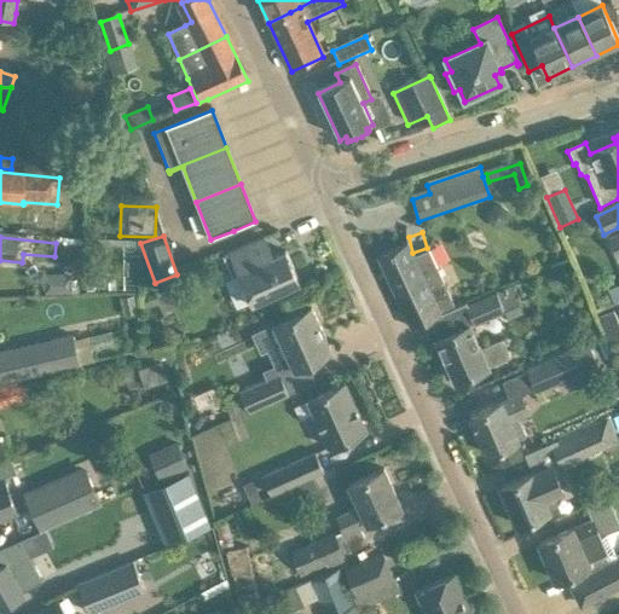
[(264,239),(223,259),(235,283),(241,279),(252,305),(299,284),(285,254),(273,260),(264,239)]
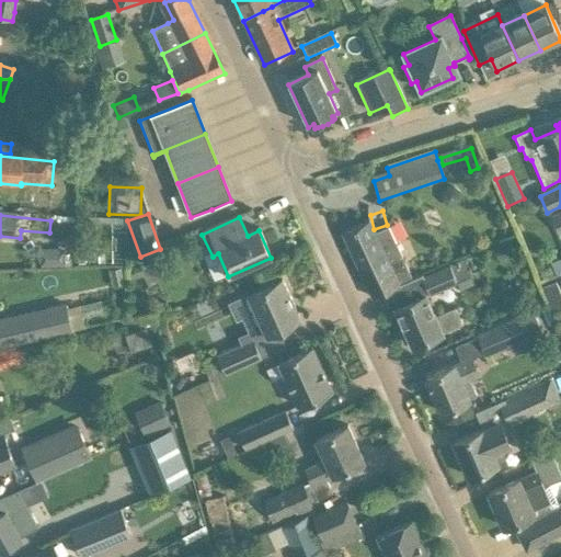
[(369,223),(343,235),(367,287),(373,300),(390,293),(412,282),(402,260),(389,228),(375,235),(369,223)]
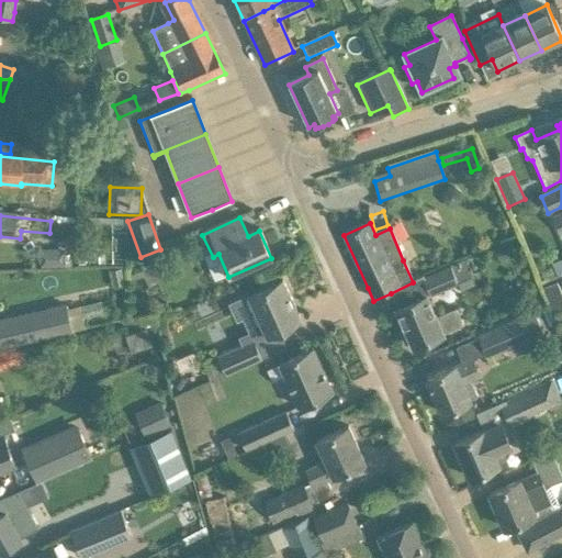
[(413,282),(391,293),(398,311),(397,311),(404,327),(404,328),(401,332),(406,345),(411,344),(413,349),(434,341),(444,336),(444,335),(463,326),(457,311),(436,320),(427,299),(450,289),(457,286),(450,269),(442,272),(416,285),(415,282),(413,282)]
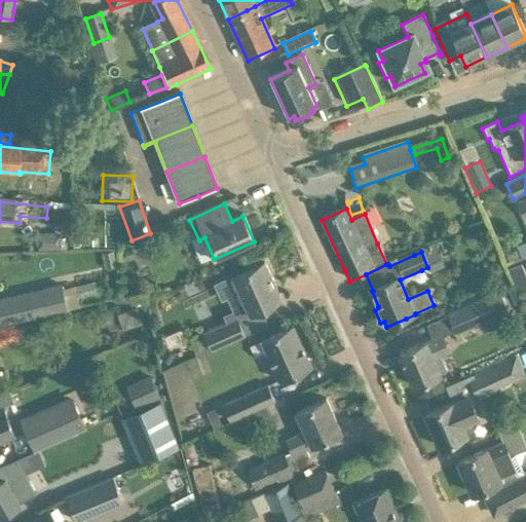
[(250,317),(263,310),(282,302),(265,264),(246,272),(232,280),(250,317)]
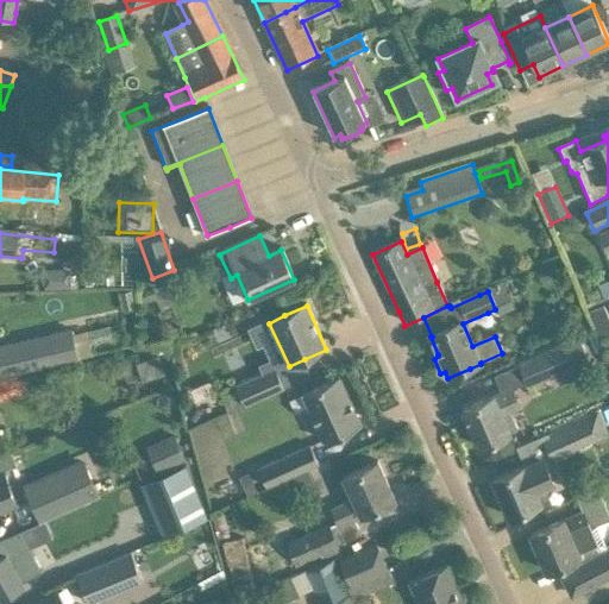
[(589,314),(595,327),(600,340),(608,335),(608,320),(604,308),(589,314)]
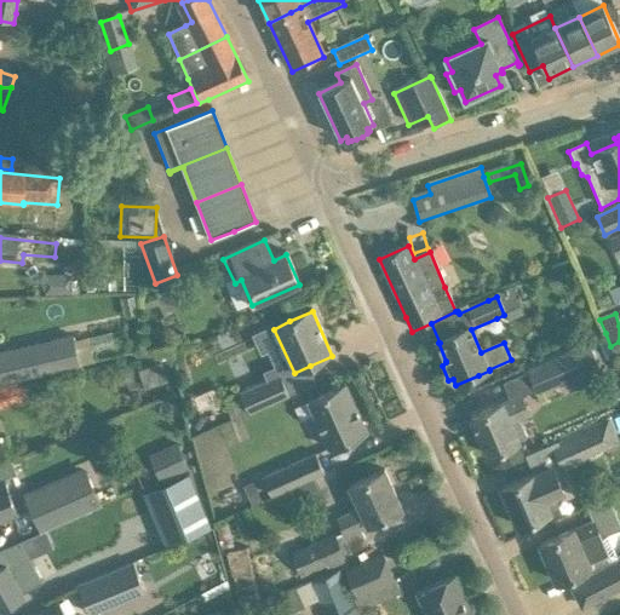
[(72,339),(0,356),(0,385),(79,367),(72,339)]
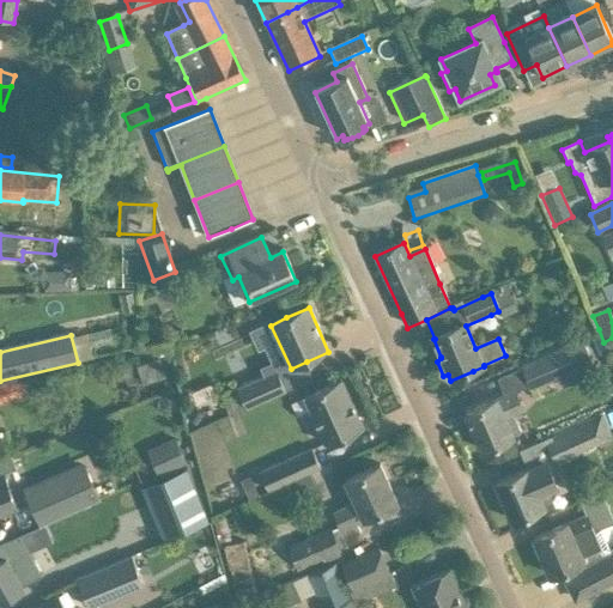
[(532,389),(592,363),(582,342),(522,369),(532,389)]
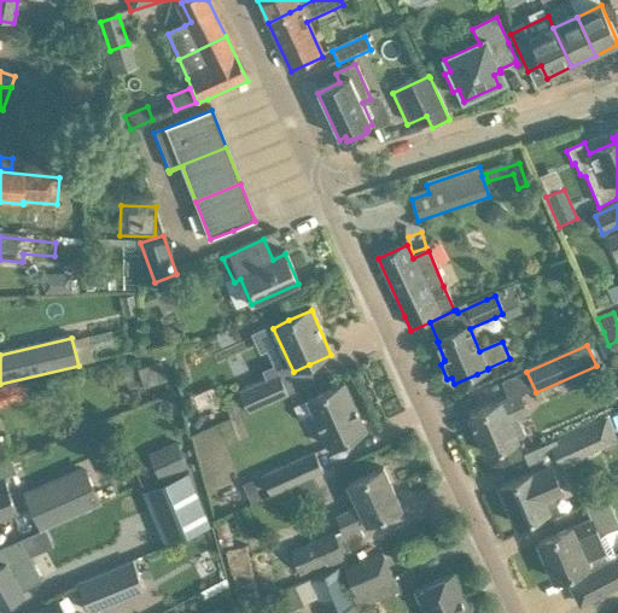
[(138,372),(145,391),(168,384),(161,363),(138,372)]
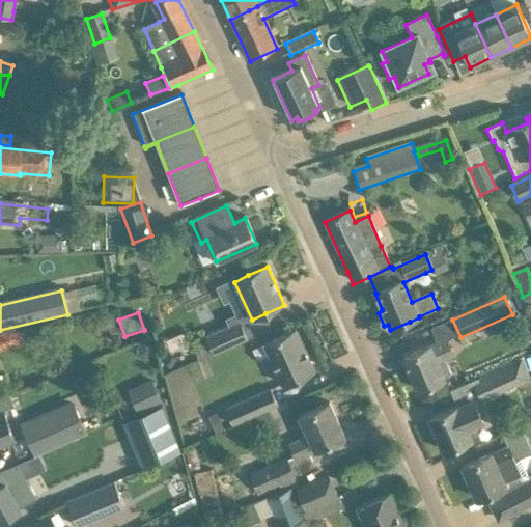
[(199,362),(214,356),(248,341),(240,324),(205,338),(208,347),(195,353),(199,362)]
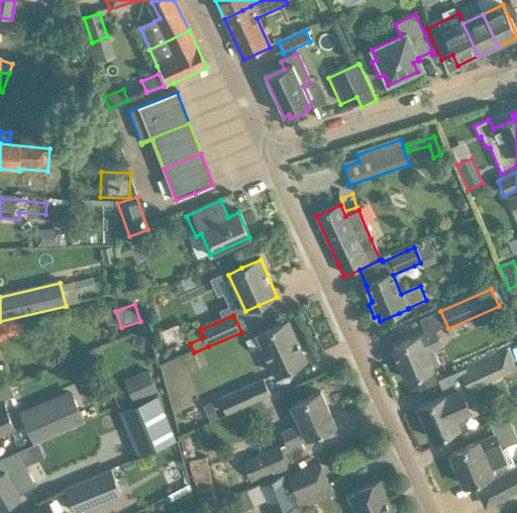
[(275,377),(306,363),(288,320),(255,335),(275,377)]
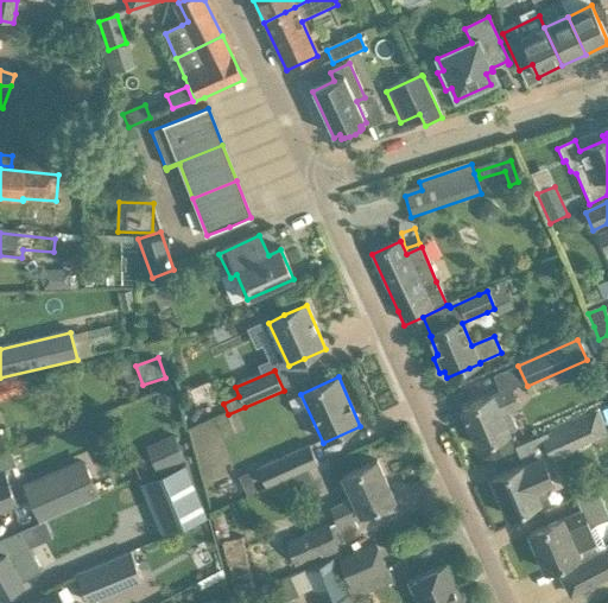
[(0,382),(0,401),(21,397),(17,378),(0,382)]
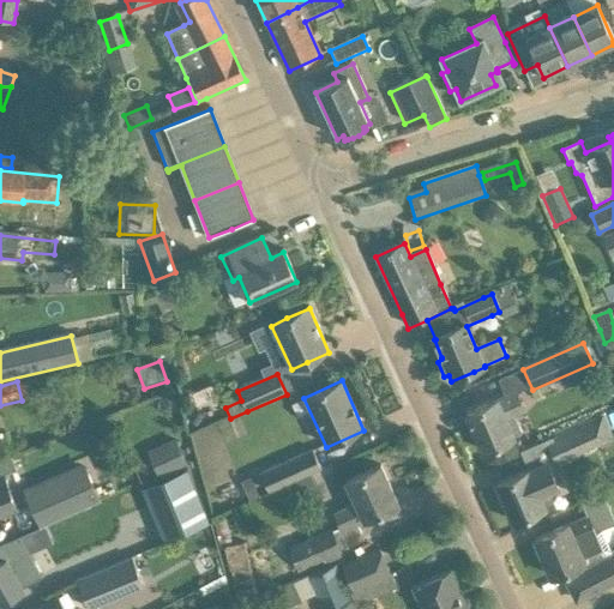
[(497,403),(467,415),(483,453),(513,440),(506,421),(524,414),(516,395),(497,403)]
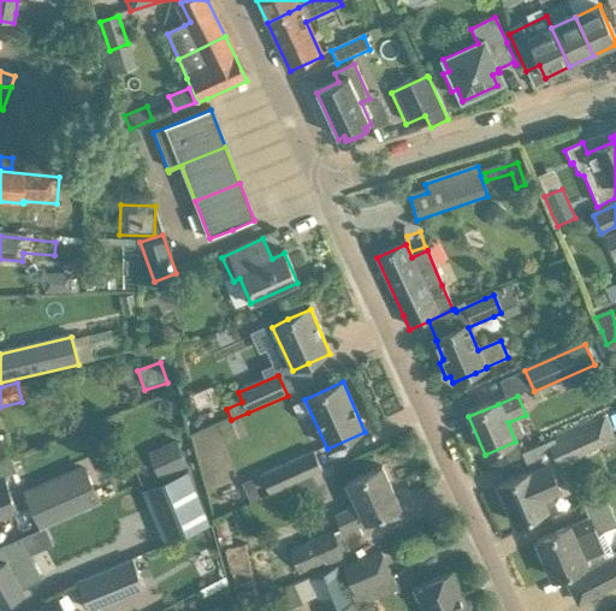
[(551,448),(560,467),(615,442),(606,422),(551,448)]
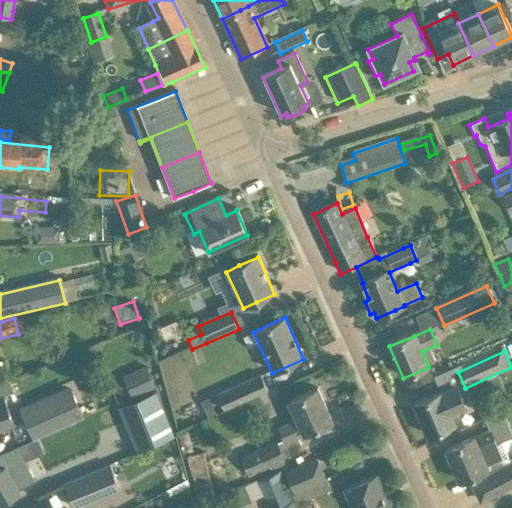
[(157,386),(147,365),(124,375),(133,397),(157,386)]
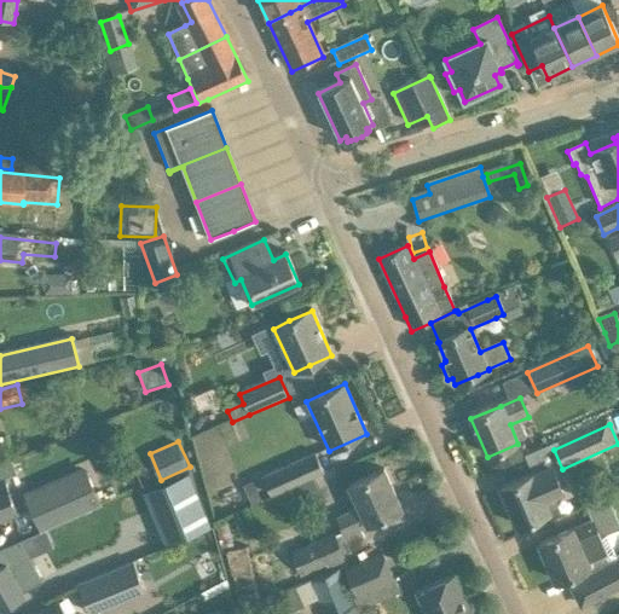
[(311,480),(323,474),(314,456),(264,480),(272,499),(296,487),(311,480)]
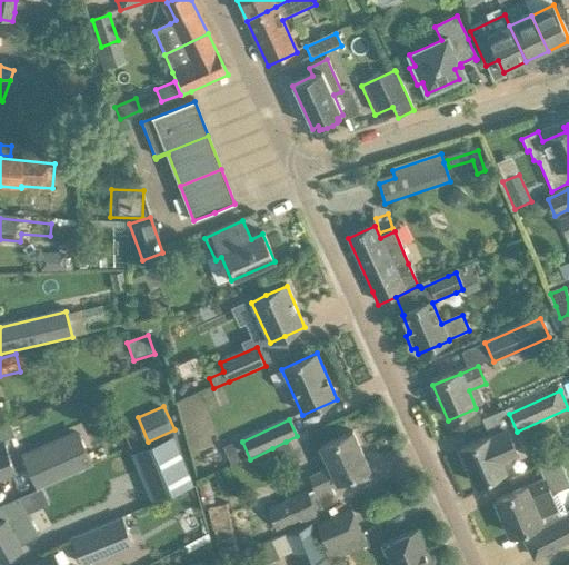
[(519,456),(515,448),(508,432),(490,438),(460,450),(469,471),(466,473),(471,484),(475,484),(476,486),(492,479),(493,483),(516,474),(510,461),(519,456)]
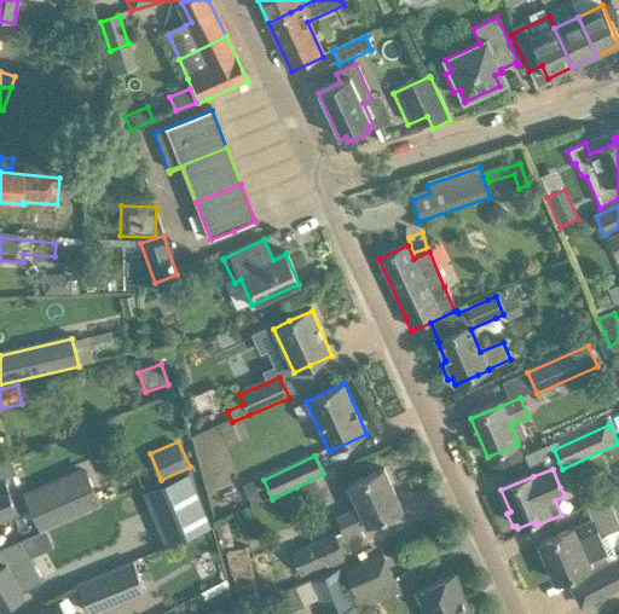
[(0,517),(16,511),(0,471),(0,517)]
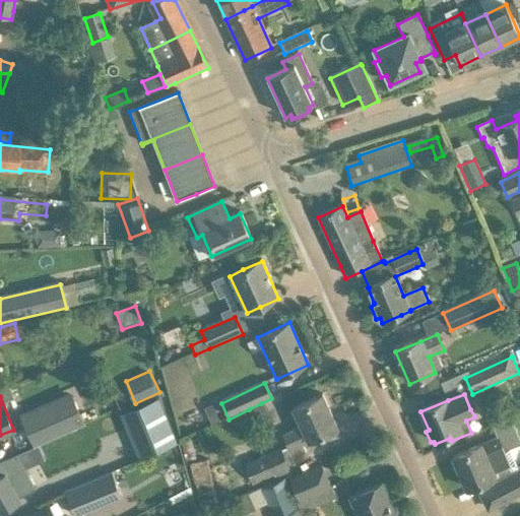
[(308,443),(319,438),(337,429),(323,396),(293,410),(302,429),(284,437),(289,450),(308,442),(308,443)]
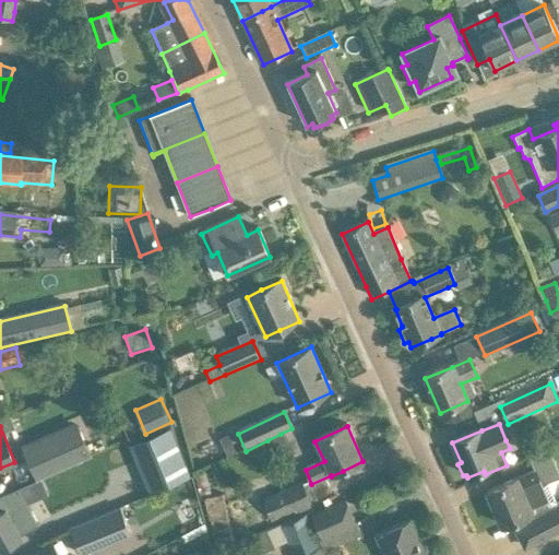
[(78,428),(25,452),(38,482),(91,459),(78,428)]
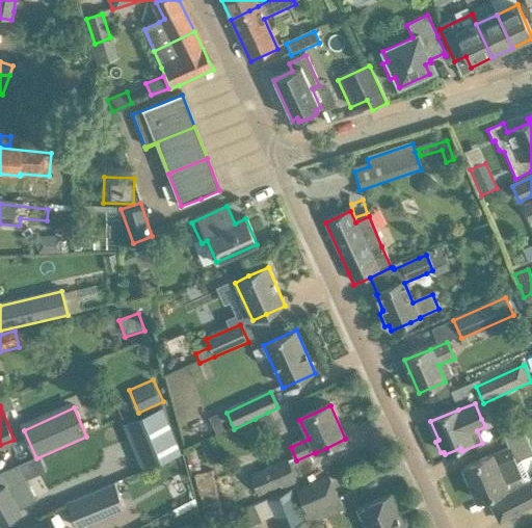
[(161,410),(126,424),(144,471),(181,455),(161,410)]
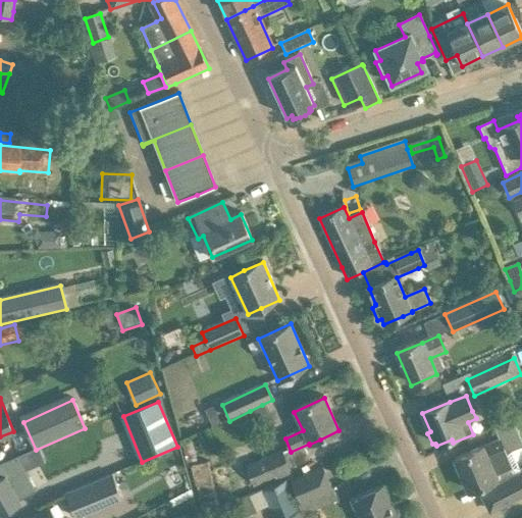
[(250,411),(254,419),(266,414),(262,405),(250,411)]
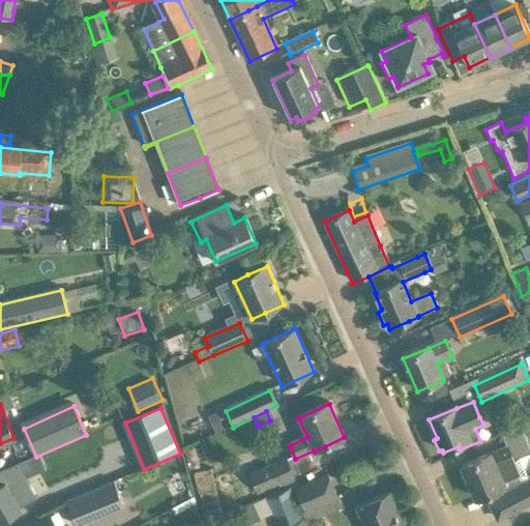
[(216,434),(224,431),(215,414),(208,418),(216,434)]
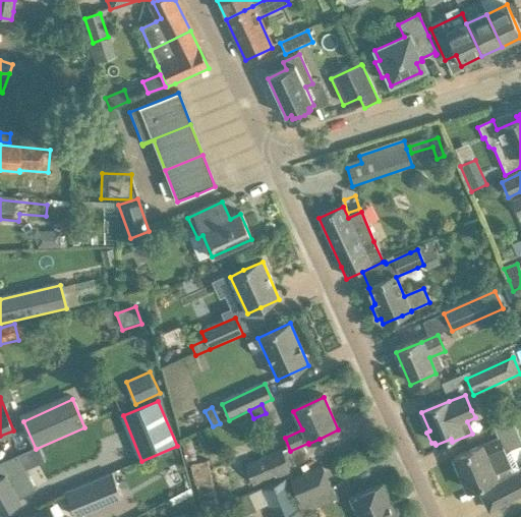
[(473,451),(454,459),(468,492),(479,486),(482,494),(480,495),(489,512),(520,495),(520,468),(518,470),(504,438),(473,451)]
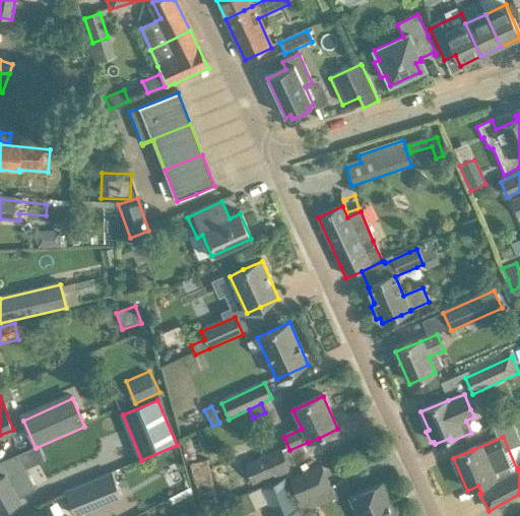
[(196,460),(191,441),(179,444),(183,463),(196,460)]
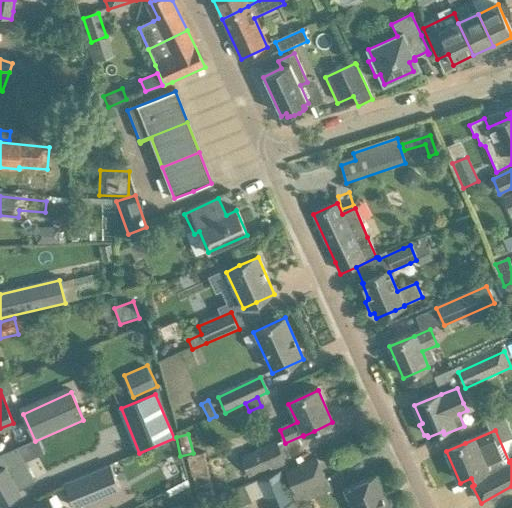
[(249,476),(283,461),(276,445),(242,460),(249,476)]
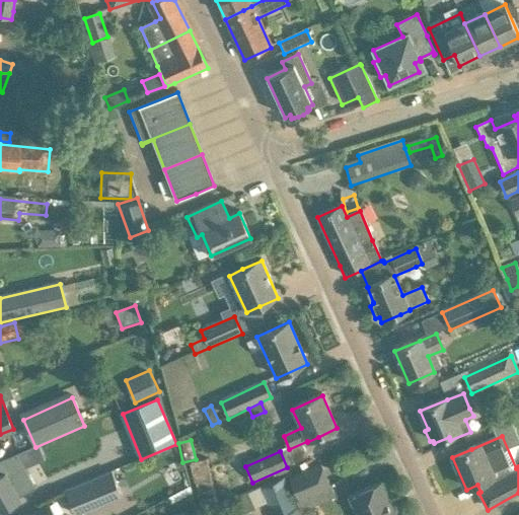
[(0,510),(20,500),(19,499),(36,489),(16,455),(0,461),(0,510)]
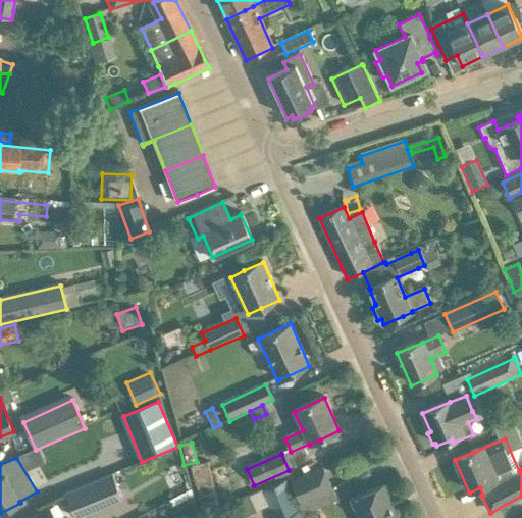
[(208,464),(191,468),(202,517),(204,517),(210,514),(218,510),(210,471),(208,464)]
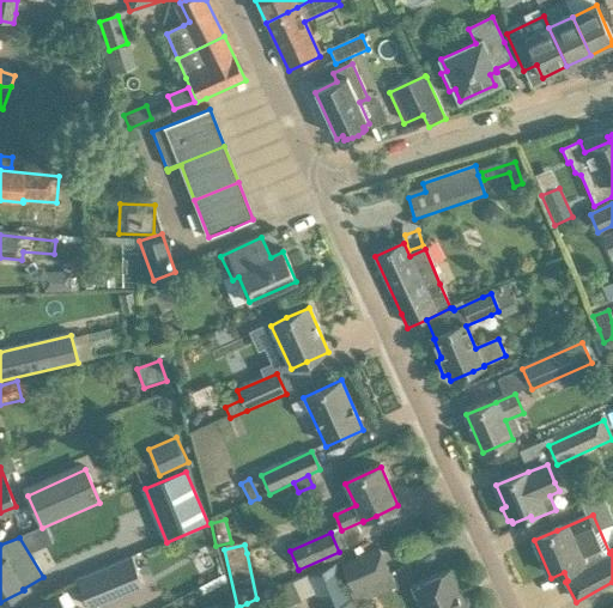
[(396,589),(389,576),(378,552),(341,569),(352,593),(350,594),(356,607),(396,589)]
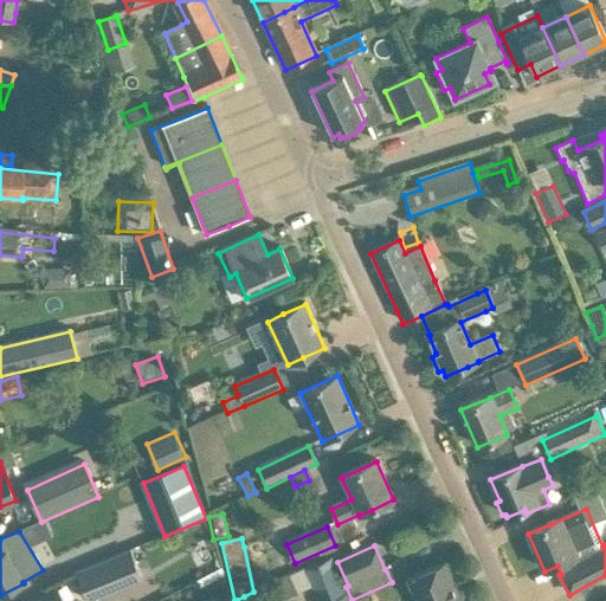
[(96,600),(142,581),(130,553),(76,575),(86,600),(96,600)]
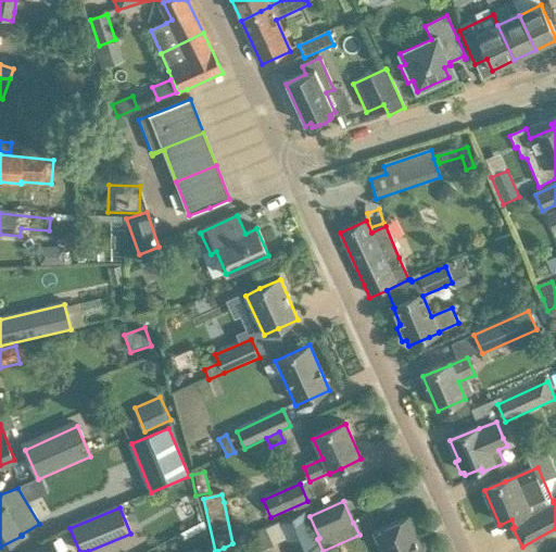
[(280,522),(248,537),(254,551),(265,551),(288,540),(292,551),(320,551),(305,512),(280,522)]
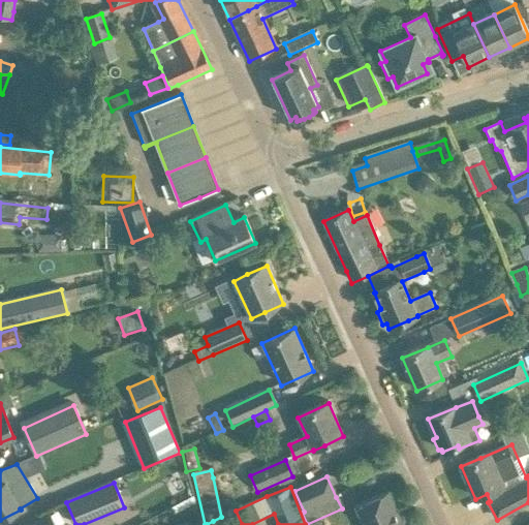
[(402,524),(389,493),(355,507),(363,524),(402,524)]
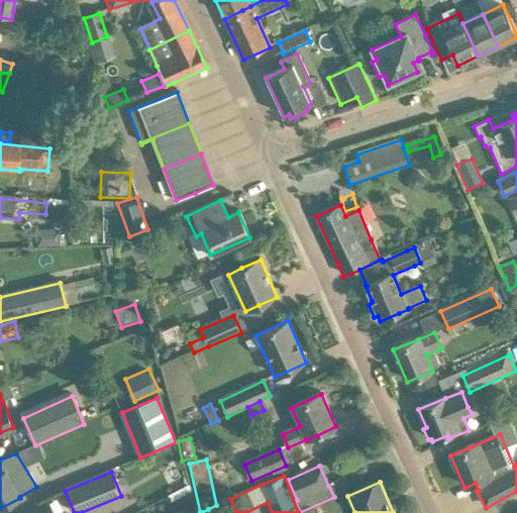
[(216,505),(208,509),(209,512),(225,512),(221,503),(216,505)]
